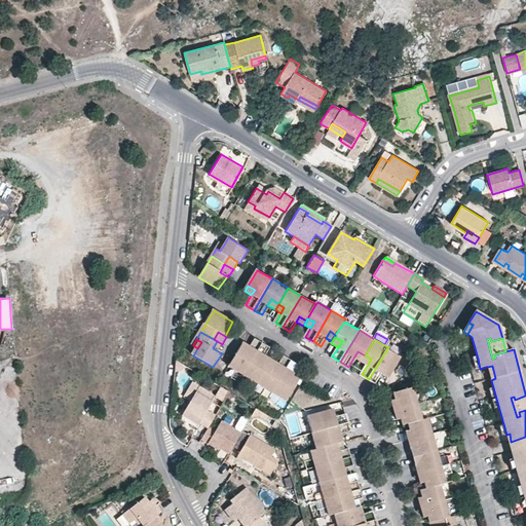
[(252,348),(248,354),(241,351),(231,367),(247,376),(261,352),(265,344),(257,340),(252,348)]
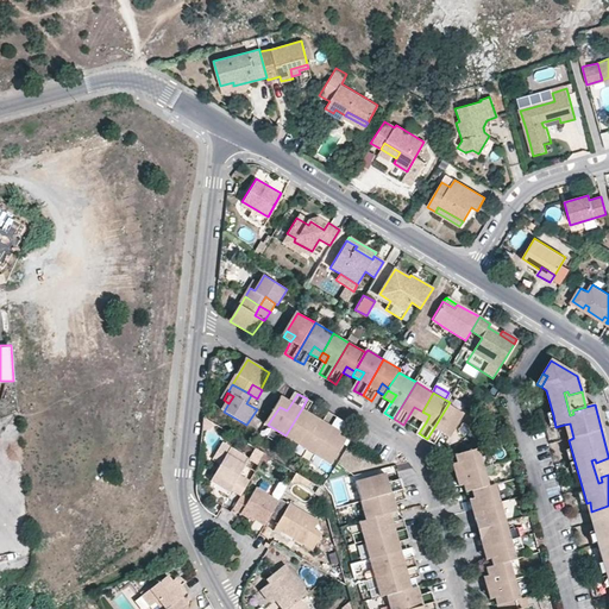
[(251,395),(246,403),(257,409),(262,401),(257,399),(251,395)]
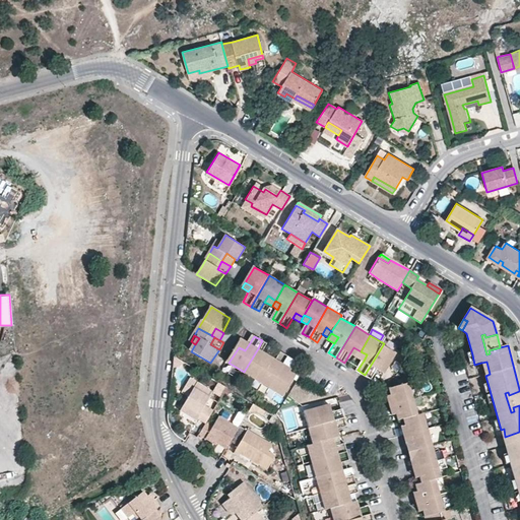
[(245,350),(249,344),(242,340),(239,347),(245,350)]
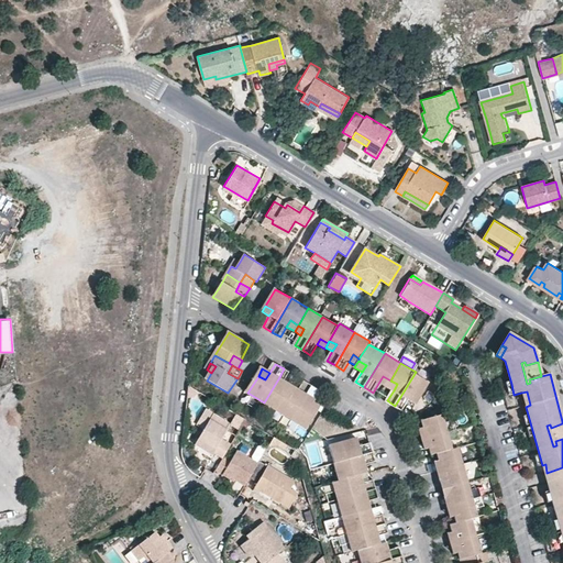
[(289,395),(282,390),(286,383),(291,373),(284,368),(279,377),(264,403),(279,411),(289,395)]
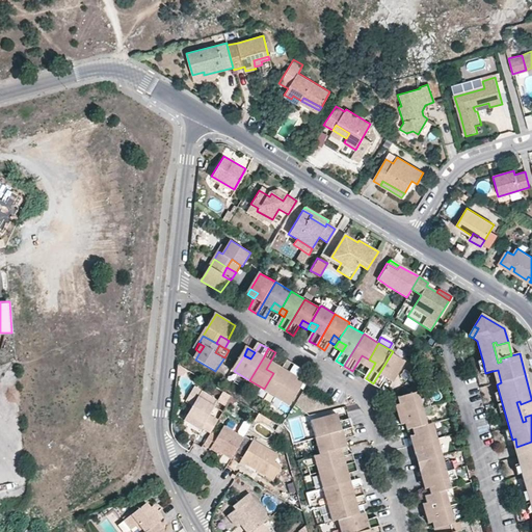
[(391,372),(397,375),(406,360),(393,351),(373,383),(380,388),(387,378),(391,372)]
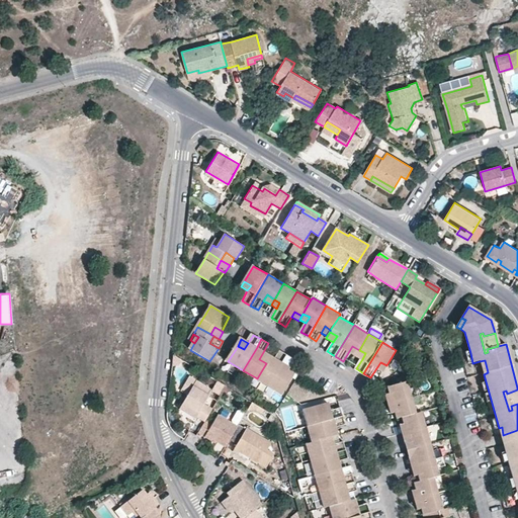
[(352,346),(349,351),(356,355),(359,350),(352,346)]
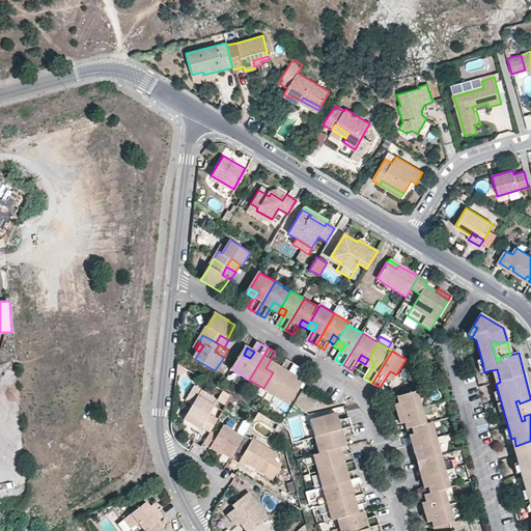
[(371,368),(374,362),(368,359),(365,364),(371,368)]
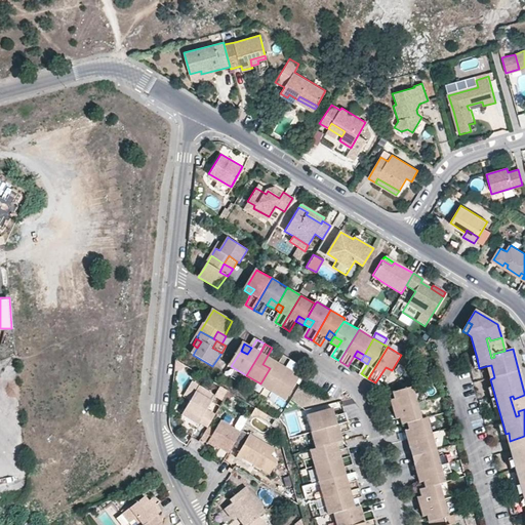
[(280,365),(277,372),(270,368),(260,384),(273,391),(275,392),(291,364),(293,361),(285,357),(280,365)]
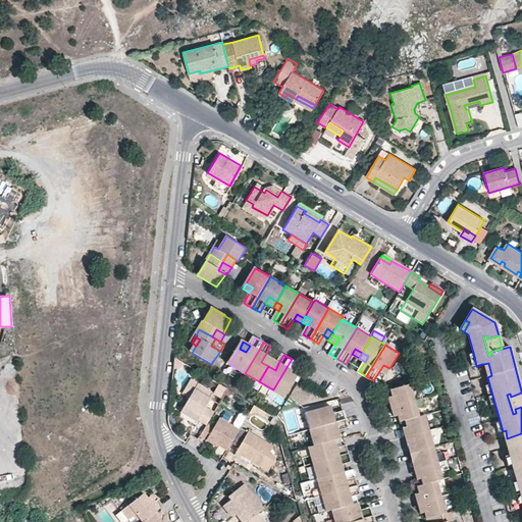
[(268,366),(272,359),(265,355),(261,362),(268,366)]
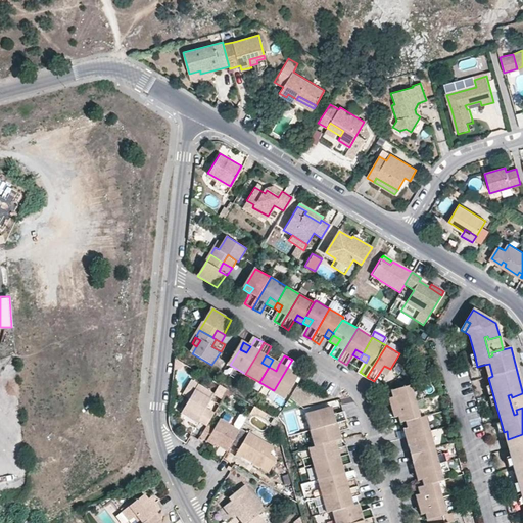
[(279,364),(273,360),(269,367),(276,371),(279,364)]
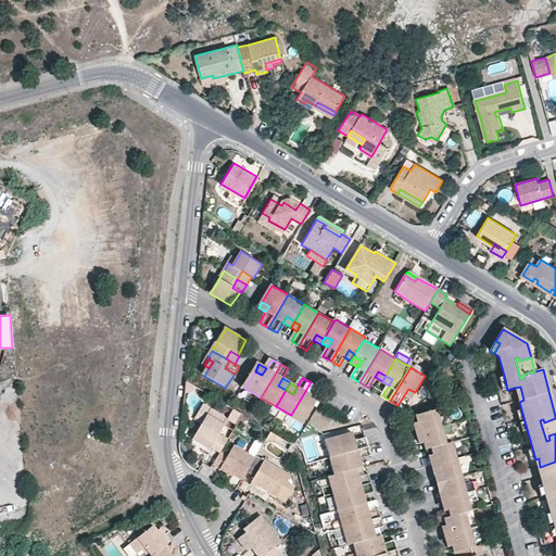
[(315,407),(308,404),(313,396),(318,387),(311,382),(308,386),(291,415),(305,424),(315,407)]
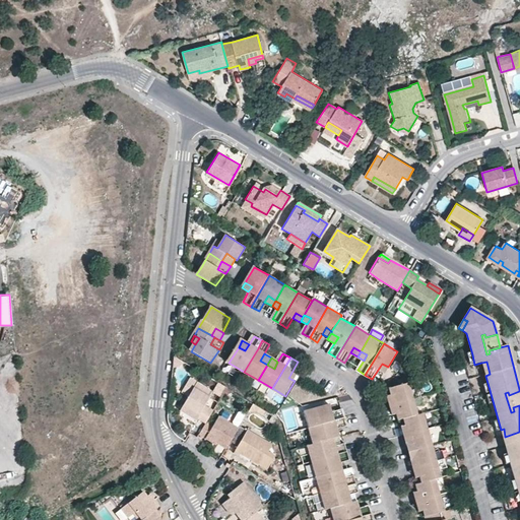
[(385,373),(388,367),(382,364),(378,370),(385,373)]
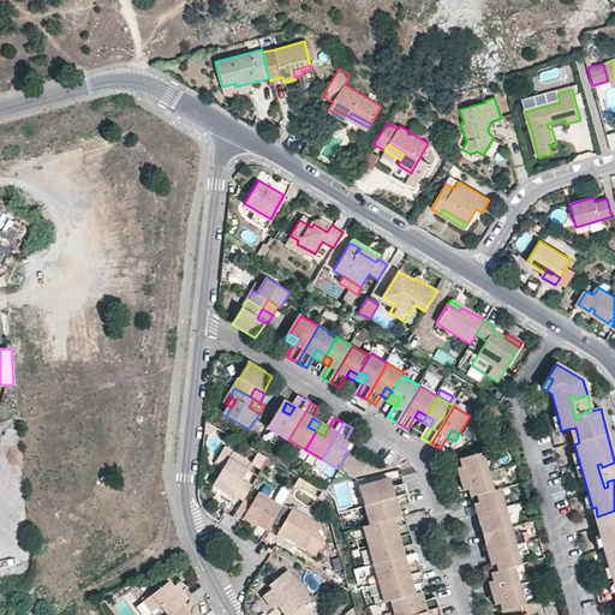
[(341,447),(348,451),(353,443),(346,439),(341,447)]
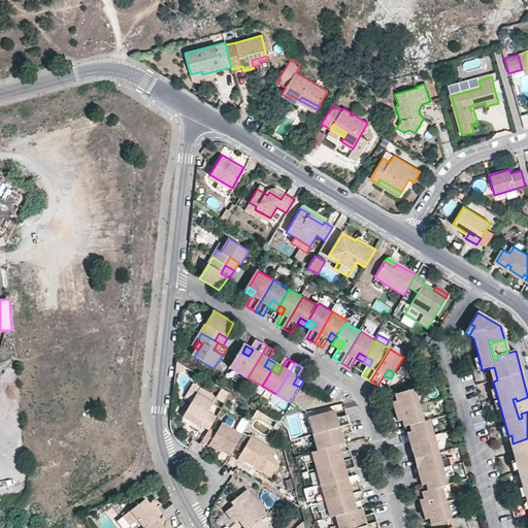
[(217,397),(193,384),(186,396),(184,398),(191,402),(196,393),(213,402),(217,397)]
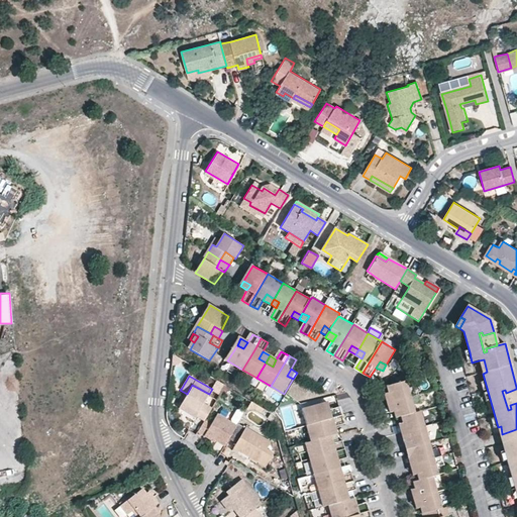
[(390,394),(395,393),(398,401),(411,397),(407,382),(389,387),(390,394)]
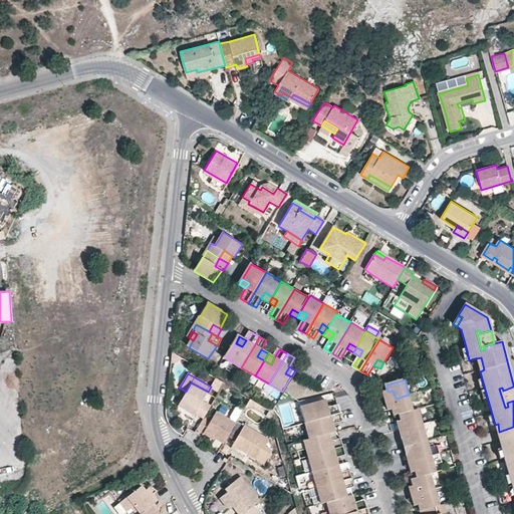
[(205,417),(205,415),(211,405),(203,400),(208,392),(191,382),(186,392),(181,401),(196,411),(205,417)]
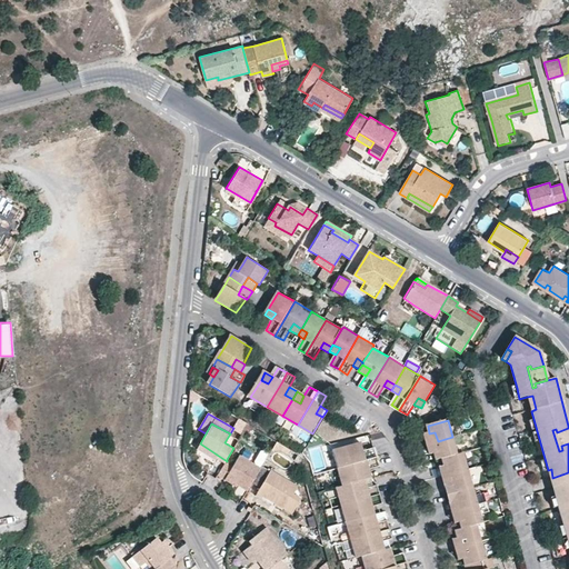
[(568,443),(568,428),(557,432),(556,429),(552,430),(559,451),(562,450),(561,446),(568,443)]
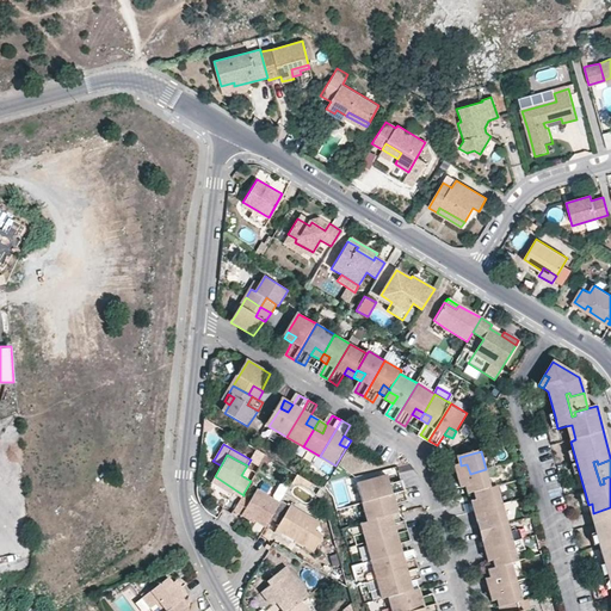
[(470,474),(467,464),(461,466),(456,467),(458,477),(470,474)]
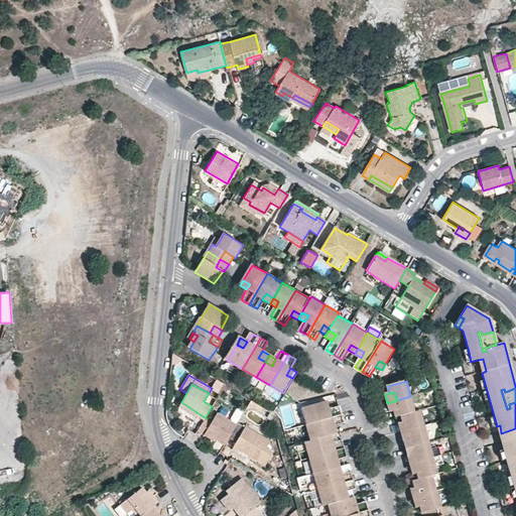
[(410,396),(397,400),(400,411),(395,412),(396,418),(401,416),(415,413),(410,396)]
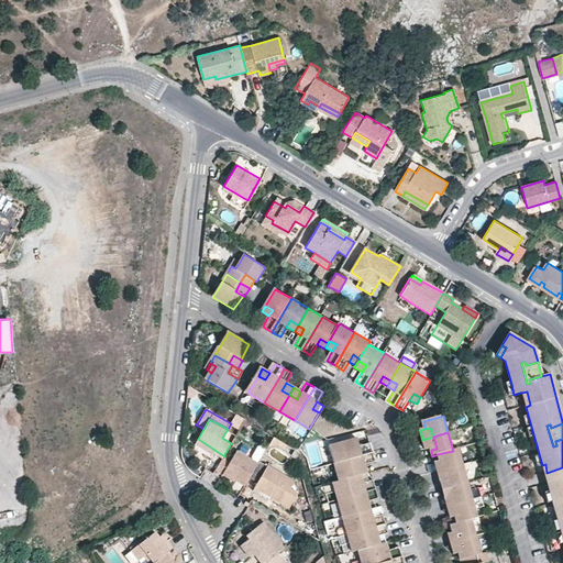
[(433,437),(422,440),(426,451),(431,450),(437,449),(433,437)]
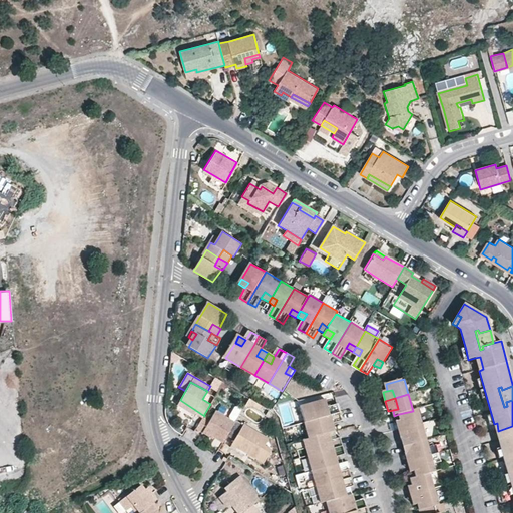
[(195,410),(180,400),(178,403),(194,412),(195,410)]
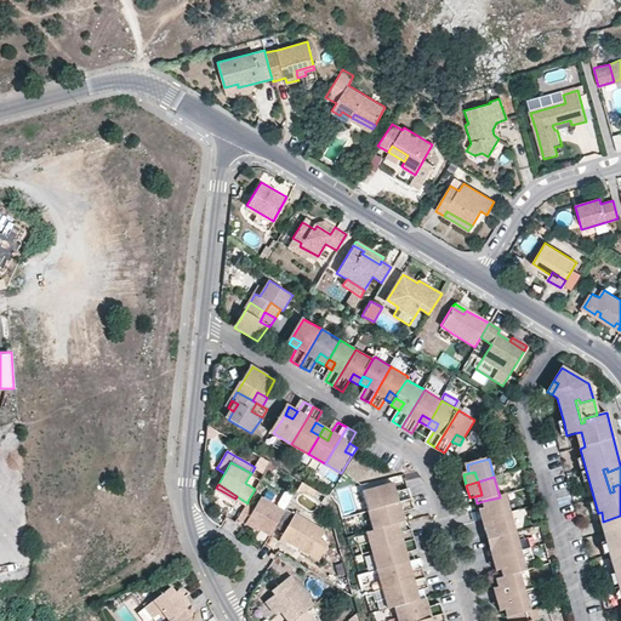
[(398,494),(396,486),(386,489),(387,496),(398,494)]
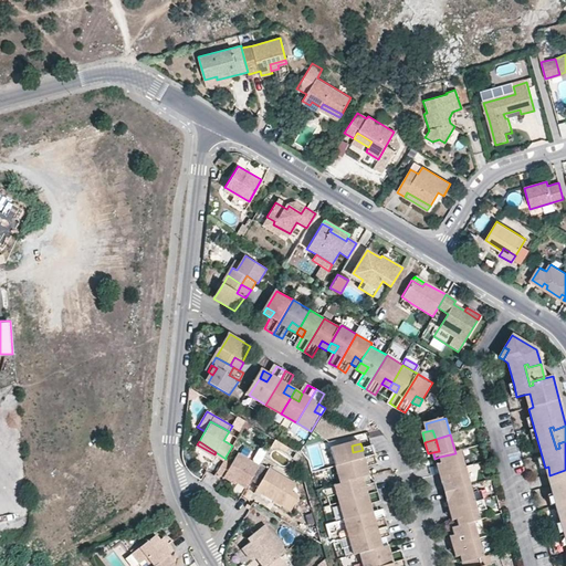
[(332,451),(336,467),(375,457),(371,448),(363,450),(353,452),(352,446),(332,451)]
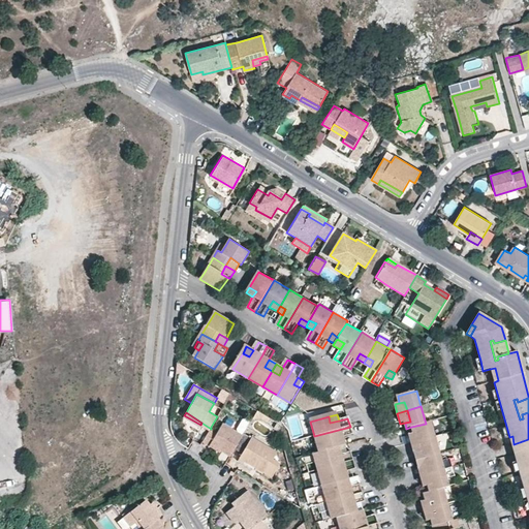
[(210,445),(211,443),(230,455),(243,434),(223,423),(218,431),(211,427),(211,429),(203,440),(210,445)]
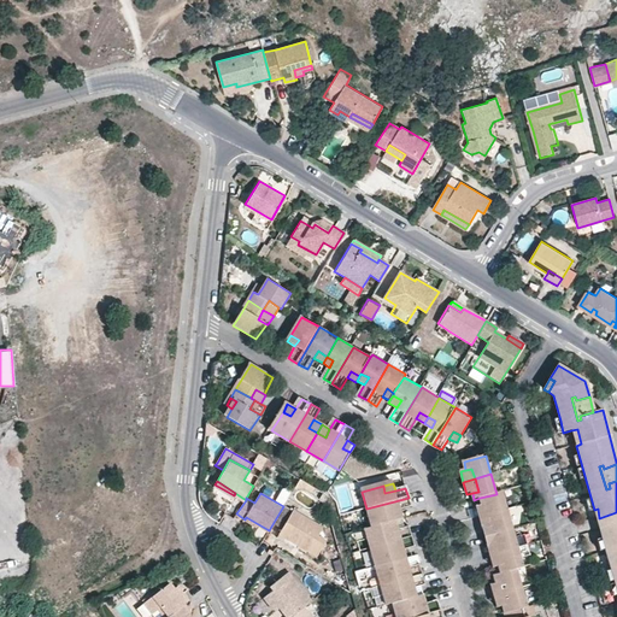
[(482,506),(489,505),(492,516),(507,511),(503,493),(497,494),(480,498),(482,506)]
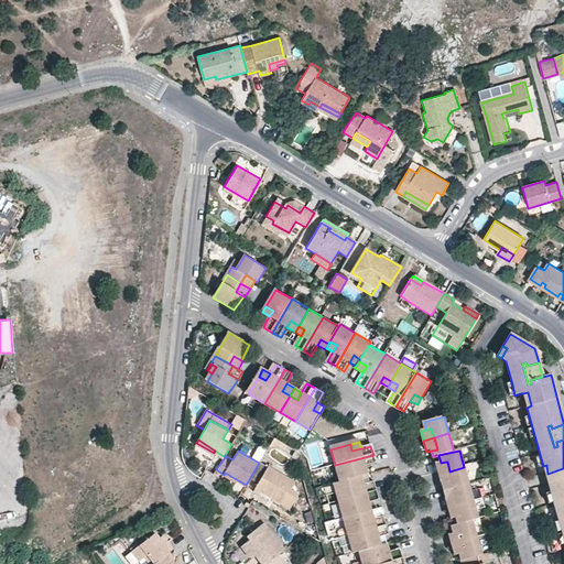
[(464,463),(473,462),(472,451),(462,452),(464,463)]
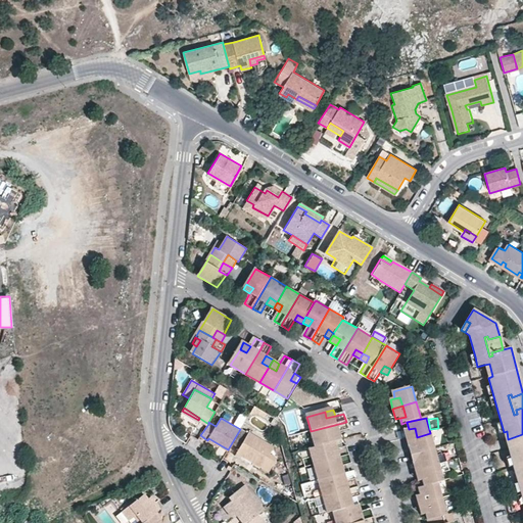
[(346,422),(311,431),(315,447),(328,444),(333,443),(331,435),(339,433),(348,431),(346,422)]
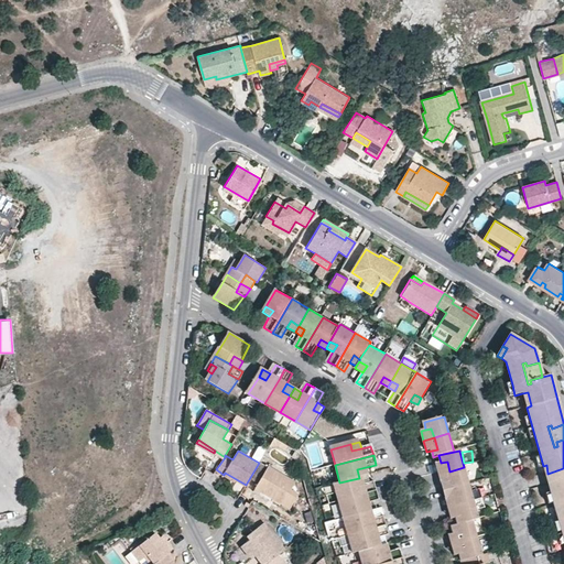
[(436,464),(438,474),(449,472),(447,462),(441,463),(436,464)]
